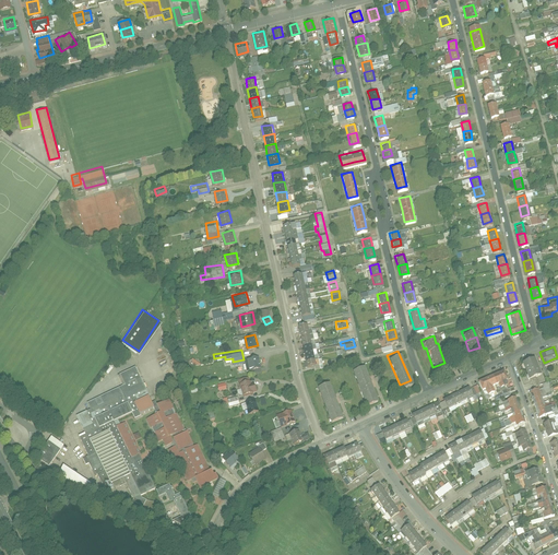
[(263,365),(260,353),(249,356),(252,367),(263,365)]
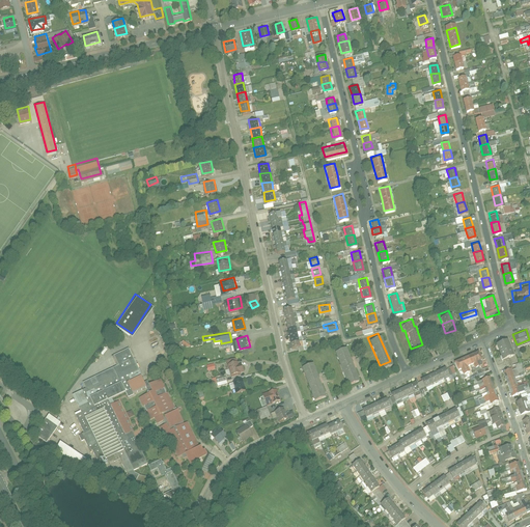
[(512,353),(506,337),(496,341),(502,357),(512,353)]
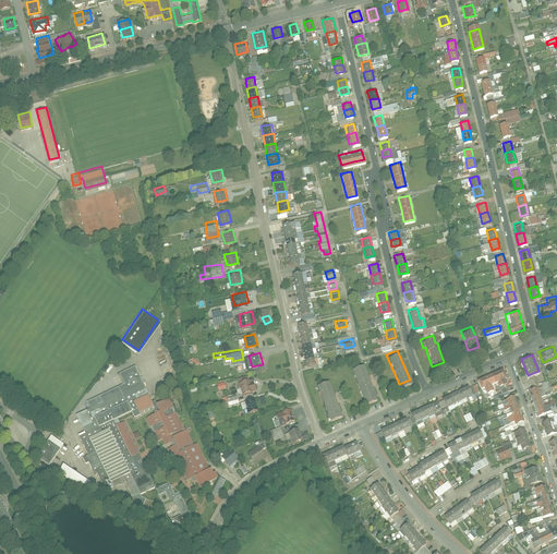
[(133,363),(118,371),(122,381),(86,397),(89,402),(75,409),(84,426),(75,431),(101,486),(123,477),(132,496),(141,502),(144,495),(140,493),(138,491),(144,489),(152,484),(156,493),(164,490),(167,496),(171,495),(179,512),(170,515),(179,520),(191,515),(178,489),(173,491),(167,479),(155,485),(123,418),(119,420),(116,414),(130,408),(132,413),(141,410),(152,405),(154,409),(144,414),(155,438),(159,435),(162,441),(164,441),(169,450),(170,449),(177,462),(180,461),(189,479),(195,476),(200,484),(205,482),(204,480),(218,472),(216,468),(215,469),(212,464),(208,466),(195,441),(192,442),(188,426),(183,429),(167,395),(152,402),(133,363)]
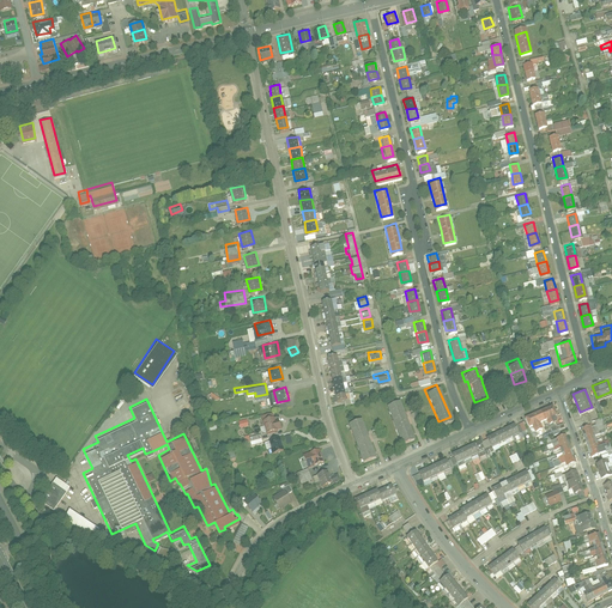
[(416,436),(400,399),(388,403),(404,441),(416,436)]
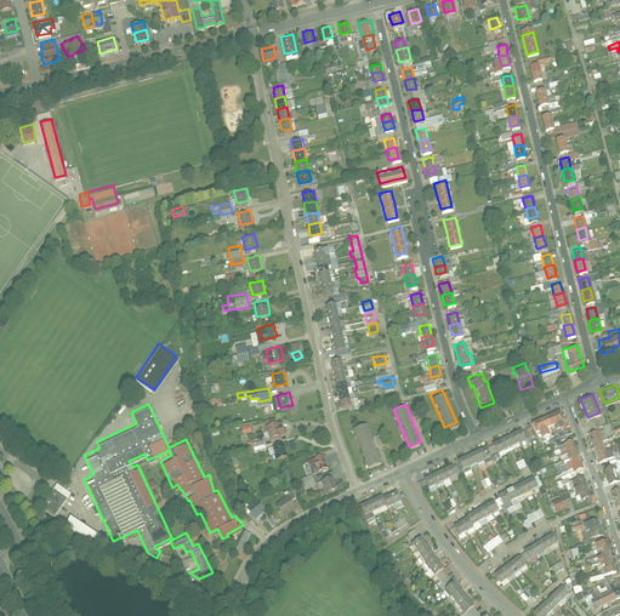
[(562,416),(558,408),(529,420),(533,428),(536,427),(540,434),(547,431),(545,425),(553,421),(555,426),(559,423),(558,418),(562,416)]
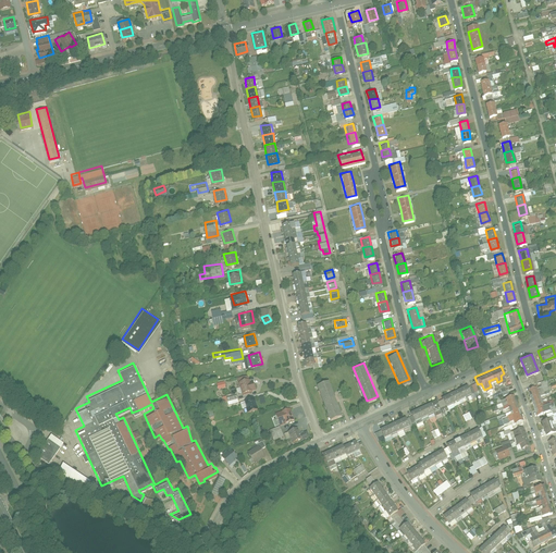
[(250,372),(237,377),(242,391),(255,388),(250,372)]
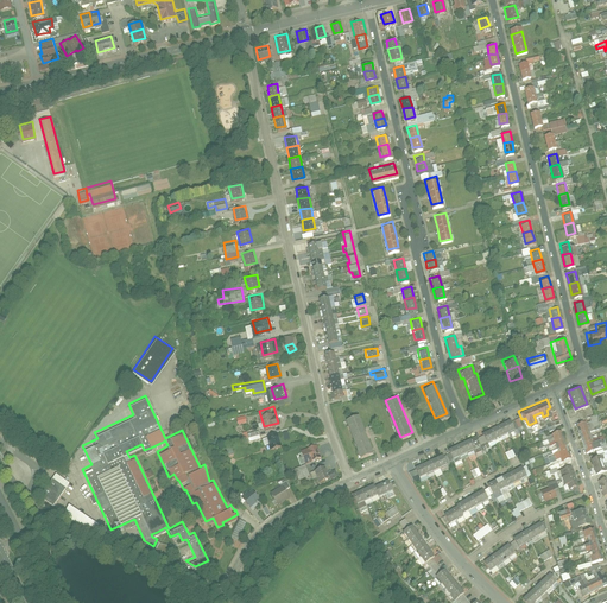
[(372,449),(358,412),(346,417),(360,454),(372,449)]
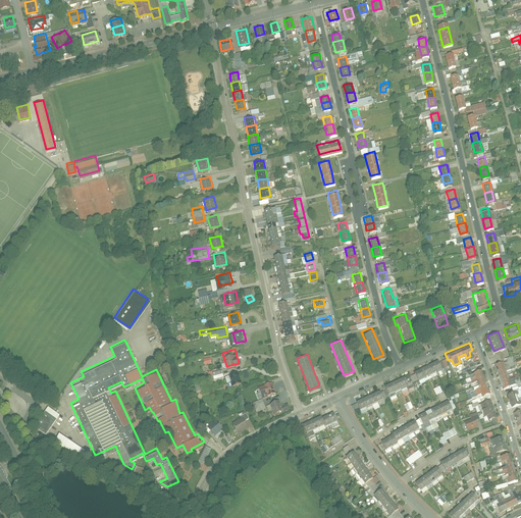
[(437,358),(430,361),(433,368),(440,365),(437,358)]
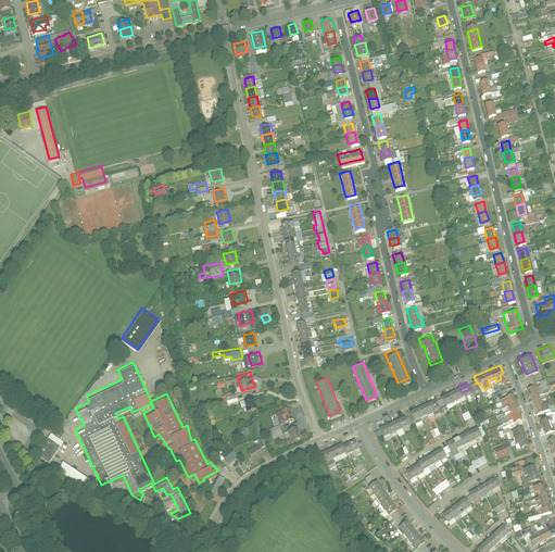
[(526,387),(534,412),(543,409),(534,384),(526,387)]
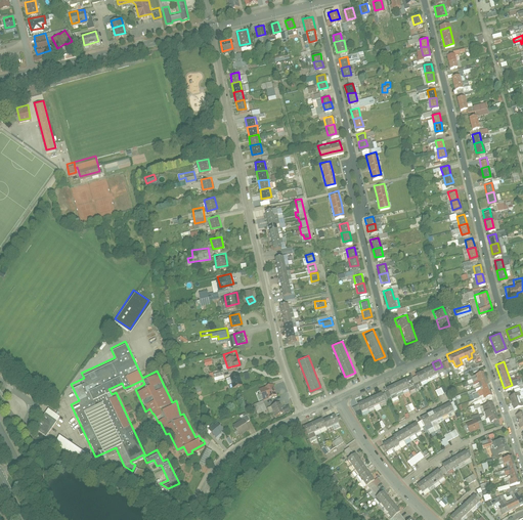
[(432,362),(426,365),(429,373),(435,370),(432,362)]
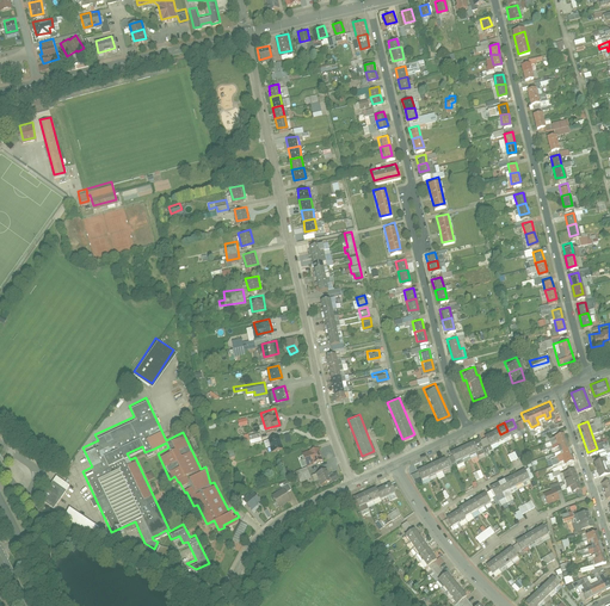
[(497,426),(488,430),(493,438),(500,434),(497,426)]
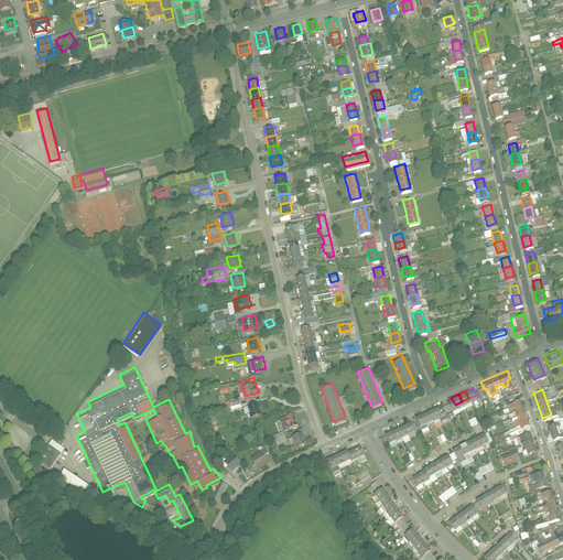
[(229,399),(231,407),(242,404),(239,396),(229,399)]
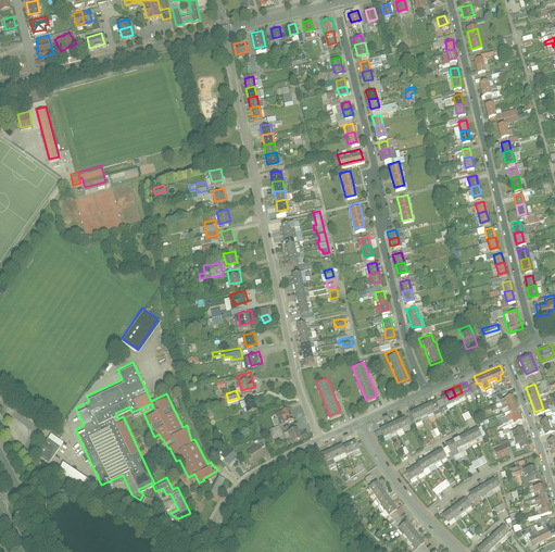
[(444,391),(438,394),(441,402),(449,399),(444,391)]
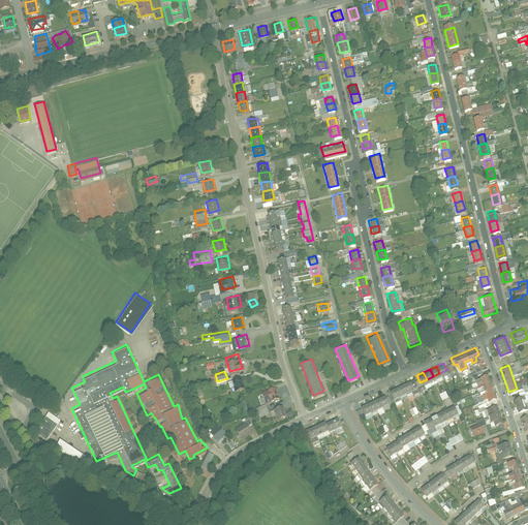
[(496,396),(488,372),(478,376),(488,400),(496,396)]
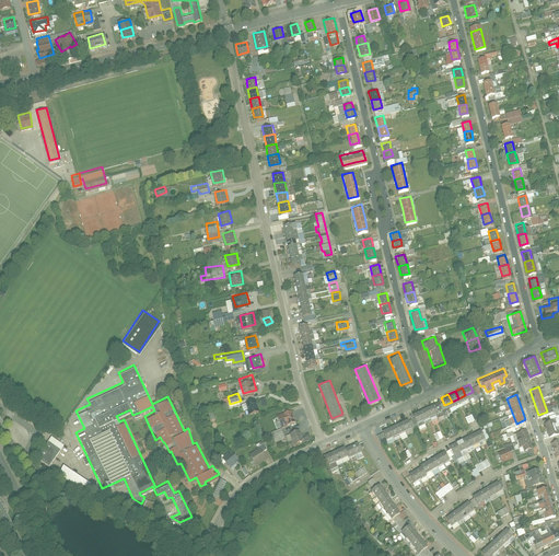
[(258,408),(254,397),(245,400),(247,406),(248,410),(258,408)]
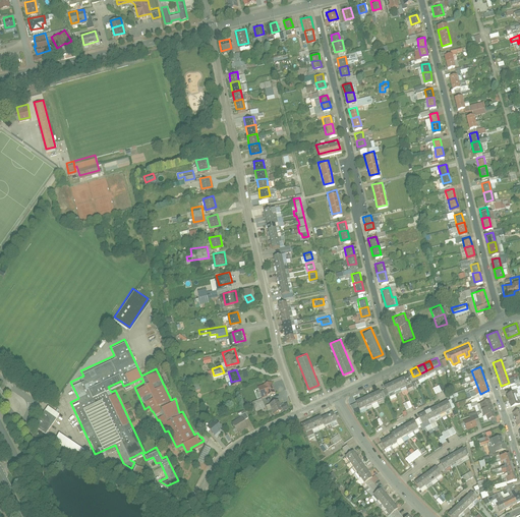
[(407,371),(401,375),(405,382),(411,379),(407,371)]
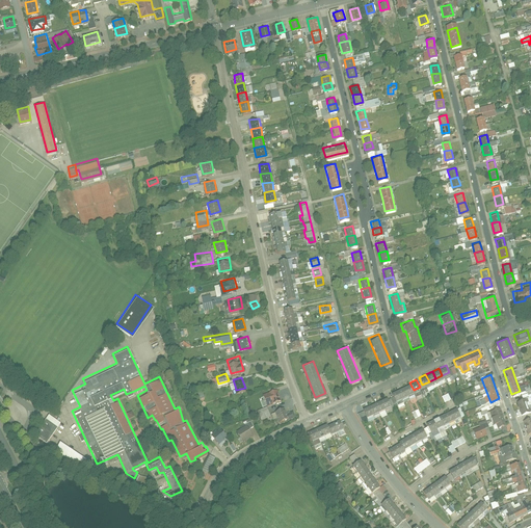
[(409,383),(403,386),(407,393),(414,390),(409,383)]
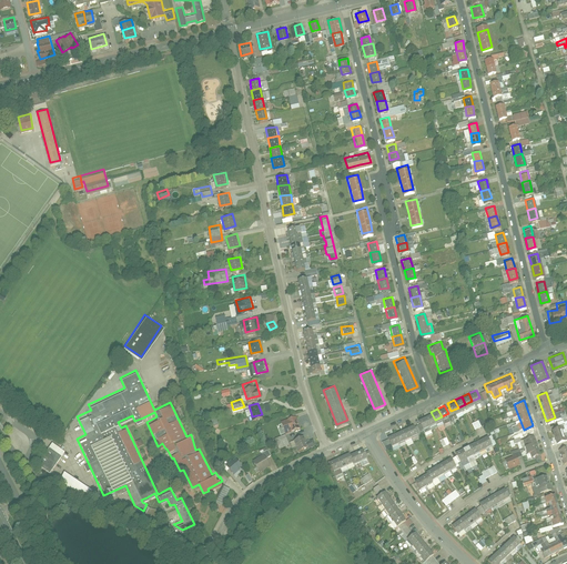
[(431,412),(425,415),(428,422),(435,420),(431,412)]
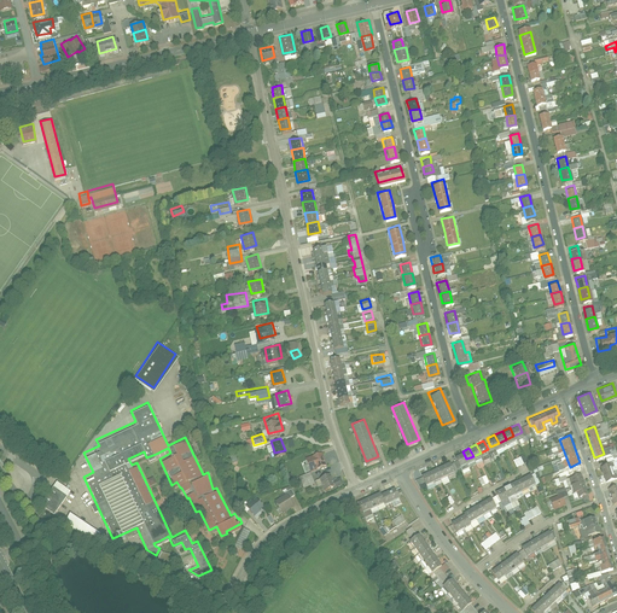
[(327,462),(322,450),(306,457),(310,470),(327,462)]
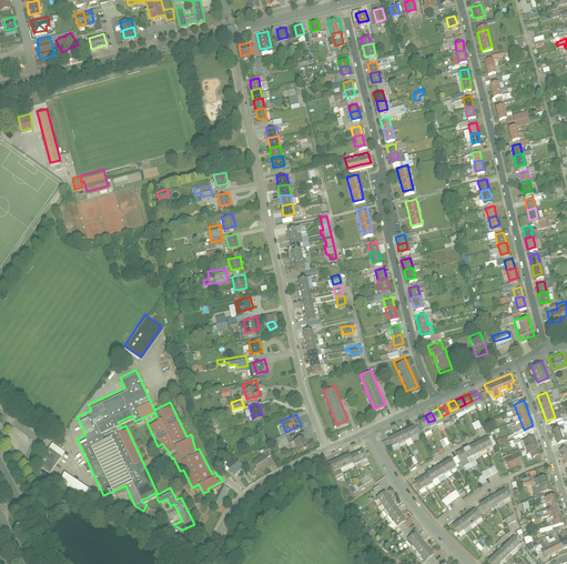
[(425,415),(418,418),(422,425),(428,422),(425,415)]
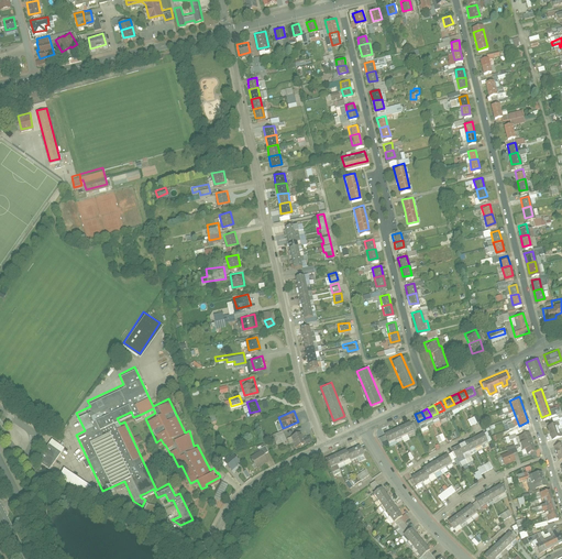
[(472,413),(465,416),(469,423),(475,419),(472,413)]
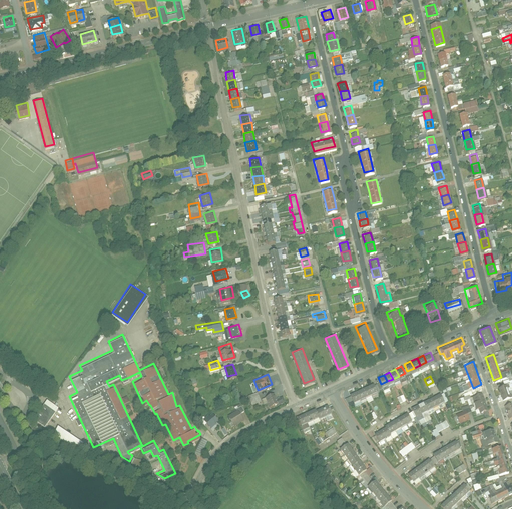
[(373,382),(367,385),(370,392),(376,389),(373,382)]
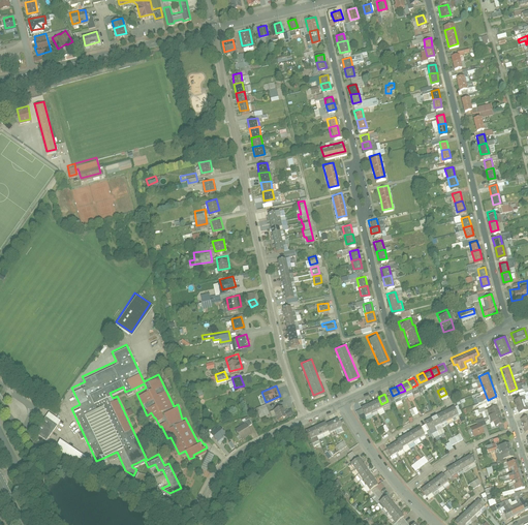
[(526,407),(521,394),(514,397),(518,410),(526,407)]
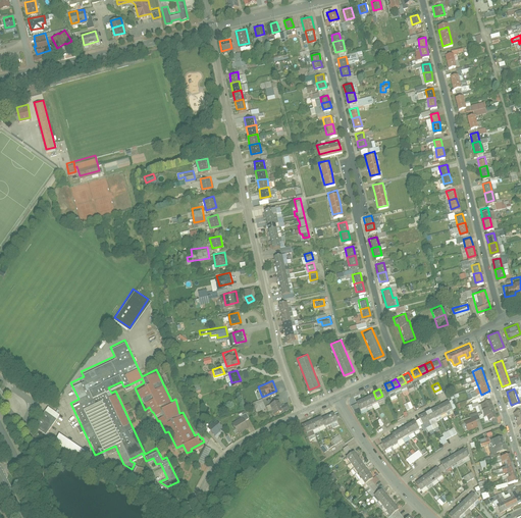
[(373,392),(367,395),(370,402),(376,399),(373,392)]
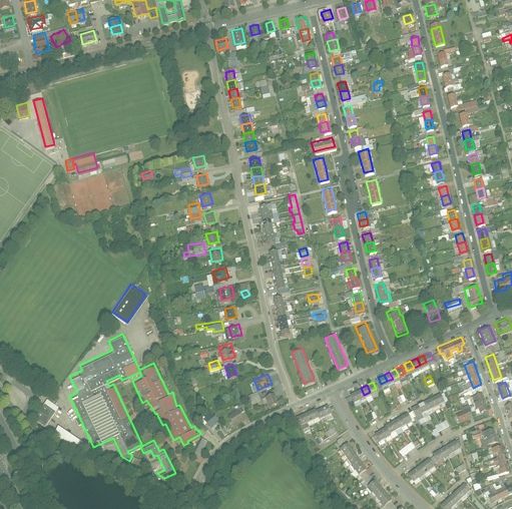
[(361,388),(355,390),(358,397),(364,395),(361,388)]
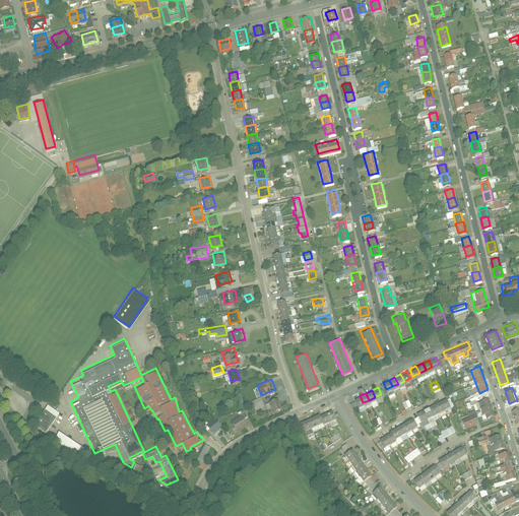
[(360,395),(353,398),(358,405),(363,402),(360,395)]
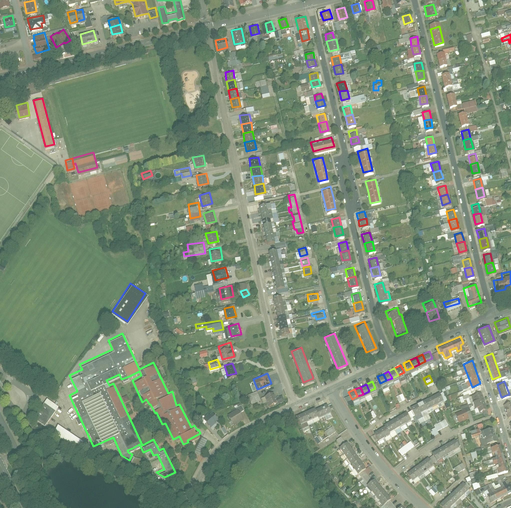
[(278,400),(274,390),(265,393),(269,404),(278,400)]
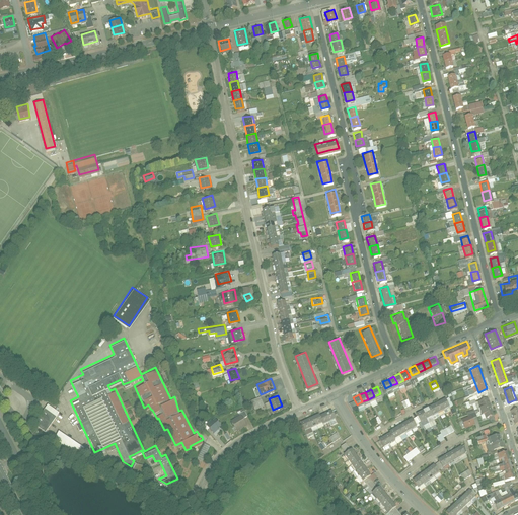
[(399,398),(402,405),(409,401),(405,395),(399,398)]
